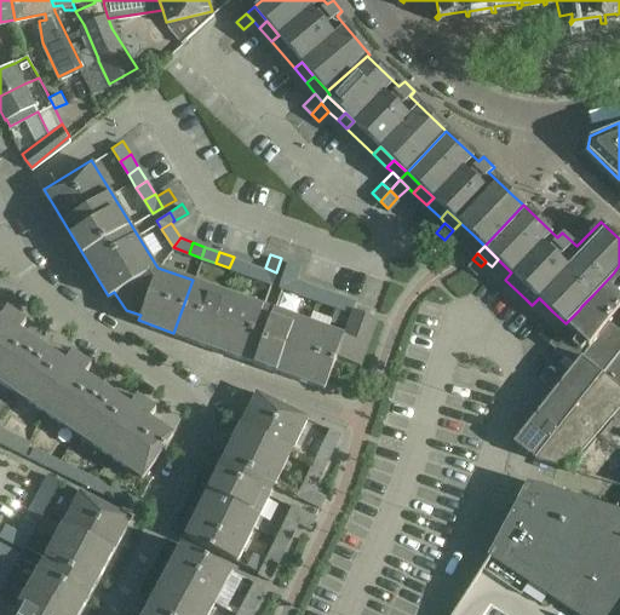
[(244,272),(247,262),(234,257),(229,268),(244,272)]
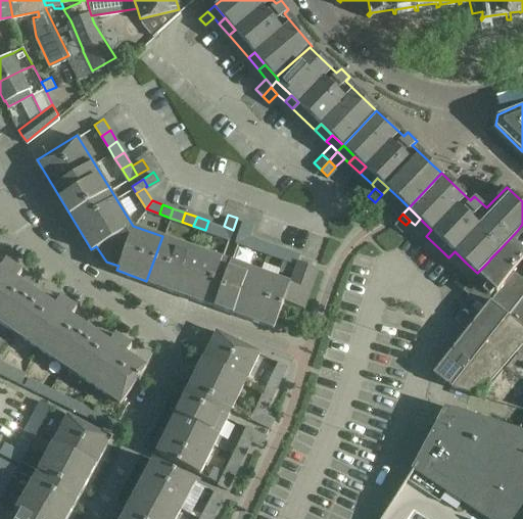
[(239,231),(248,234),(252,223),(243,219),(239,231)]
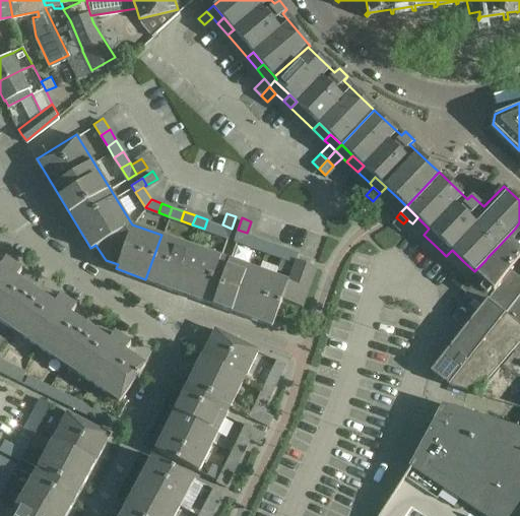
[(403,223),(396,217),(391,222),(398,229),(403,223)]
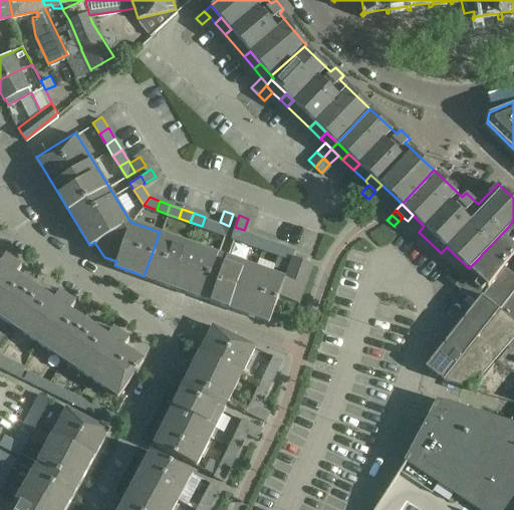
[(408,221),(419,232),(424,226),(413,215),(408,221)]
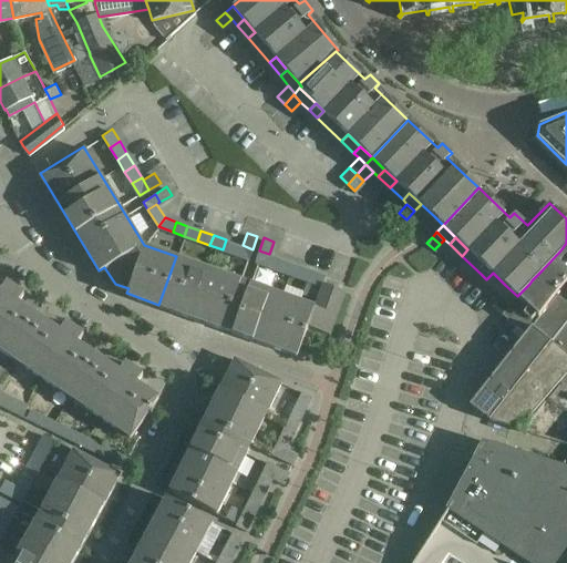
[(226,239),(223,249),(236,254),(239,244),(226,239)]
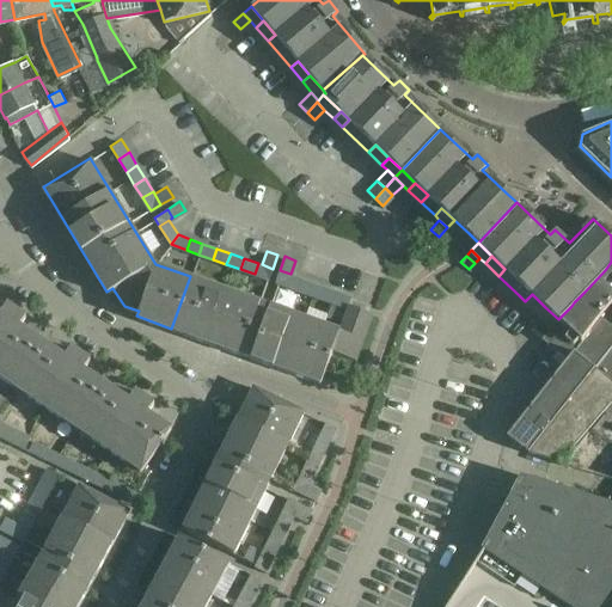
[(567,357),(594,323),(594,322),(611,299),(611,262),(605,270),(585,292),(574,302),(571,306),(558,319),(557,319),(551,326),(550,329),(542,337),(567,357)]
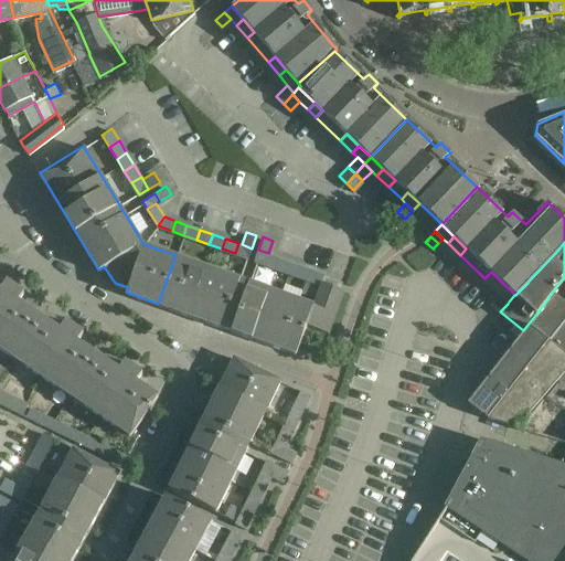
[(238,243),(235,253),(247,257),(252,249),(242,244),(238,243)]
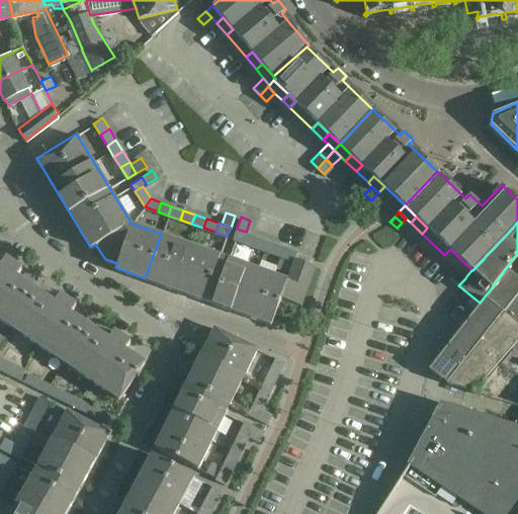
[(245,243),(249,233),(246,232),(237,229),(233,238),(245,243)]
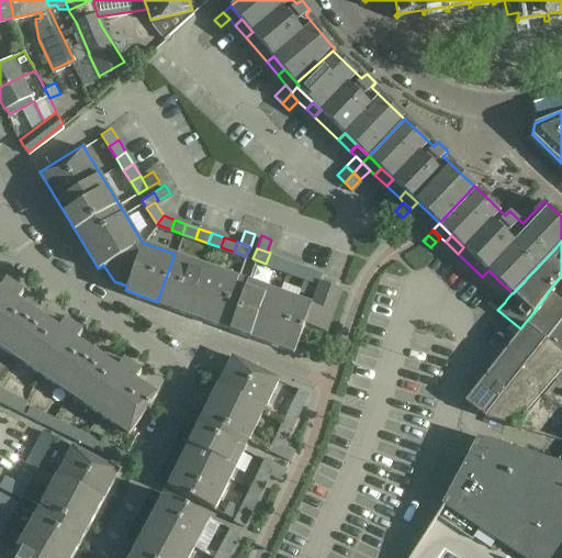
[(283,257),(270,253),(266,264),(279,268),(283,257)]
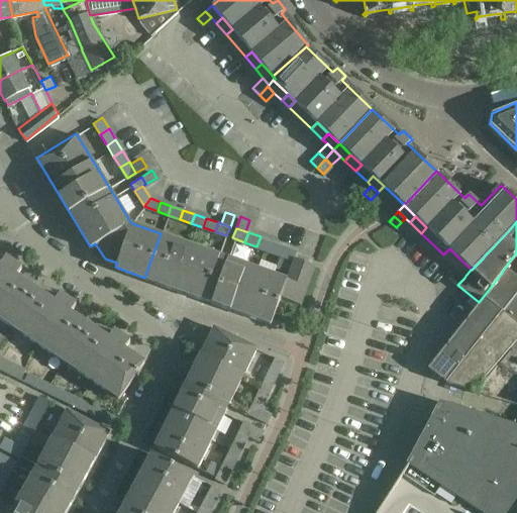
[(286,279),(161,233),(144,278),(271,322),(281,296),(280,296),(286,279)]
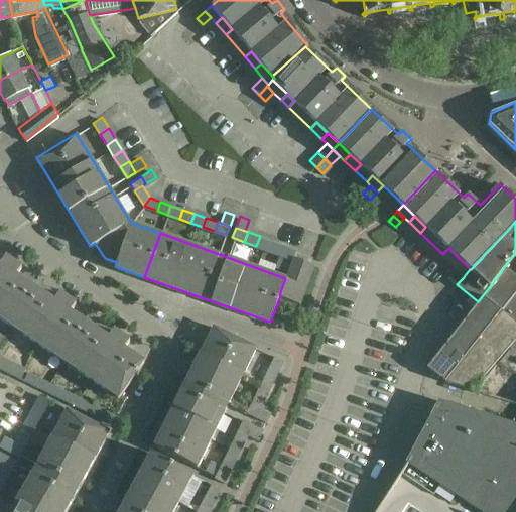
[(256,246),(268,250),(272,241),(260,236),(256,246)]
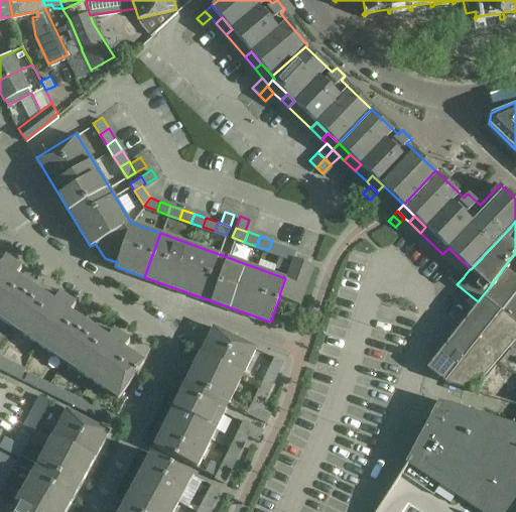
[(268,250),(280,255),(284,245),(272,241),(268,250)]
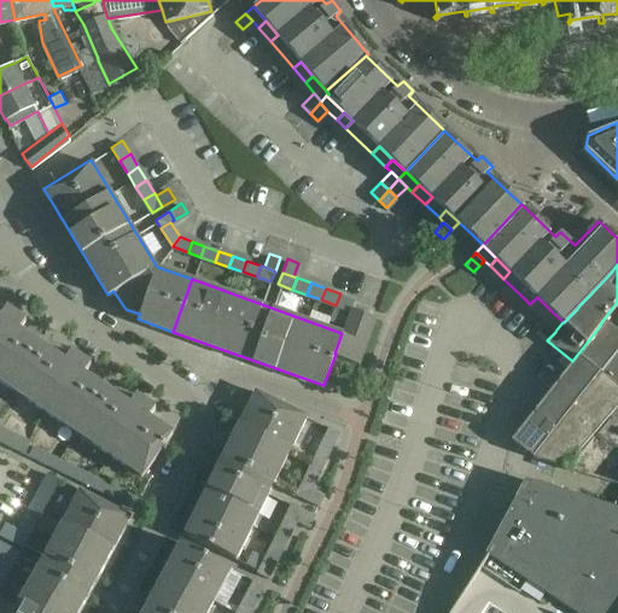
[(340,293),(336,305),(350,310),(351,307),(355,298),(340,293)]
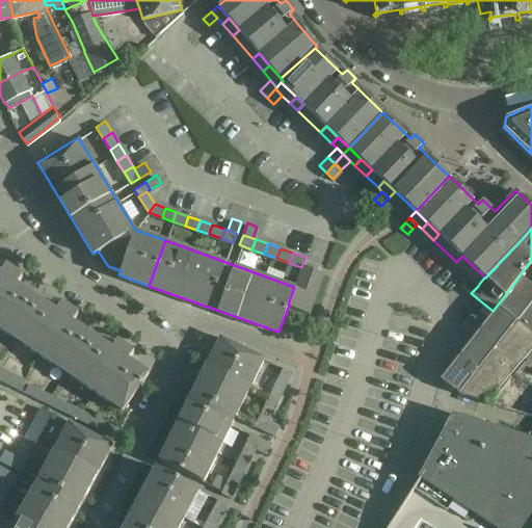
[(474,267),(462,256),(456,262),(468,273),(474,267)]
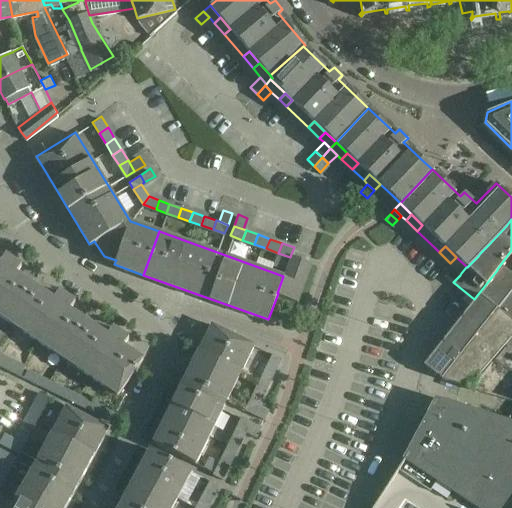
[(511,250),(497,269),(497,270),(474,299),(467,308),(423,363),(441,377),(469,343),(511,286),(511,250)]
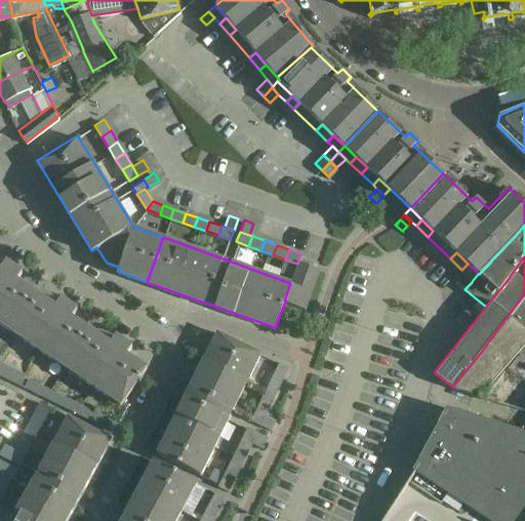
[(0,266),(0,322),(120,404),(146,366),(126,352),(131,344),(115,333),(110,342),(71,315),(77,307),(61,295),(54,305),(16,278),(22,270),(5,258),(0,266)]
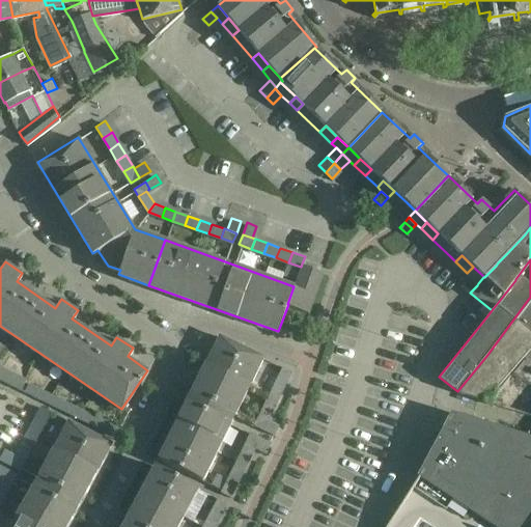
[(301,267),(294,286),(287,304),(288,304),(308,311),(323,271),(302,264),(301,267)]
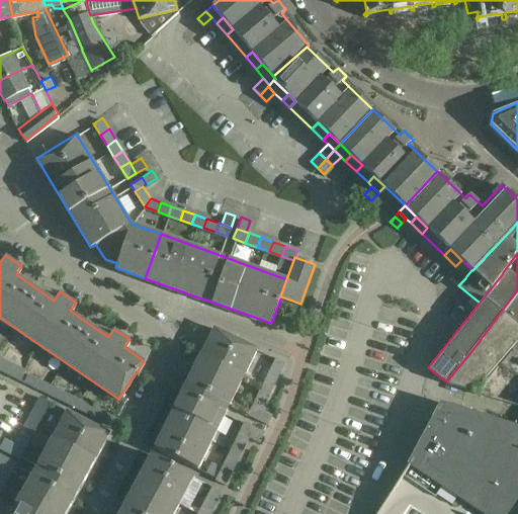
[(455,266),(459,270),(466,276),(471,270),(472,270),(461,260),(455,266)]
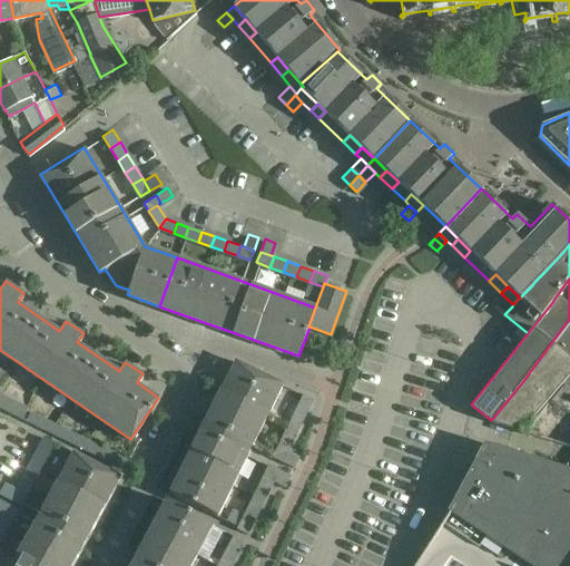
[(513,304),(505,298),(497,308),(503,314),(504,314),(512,306),(513,304)]
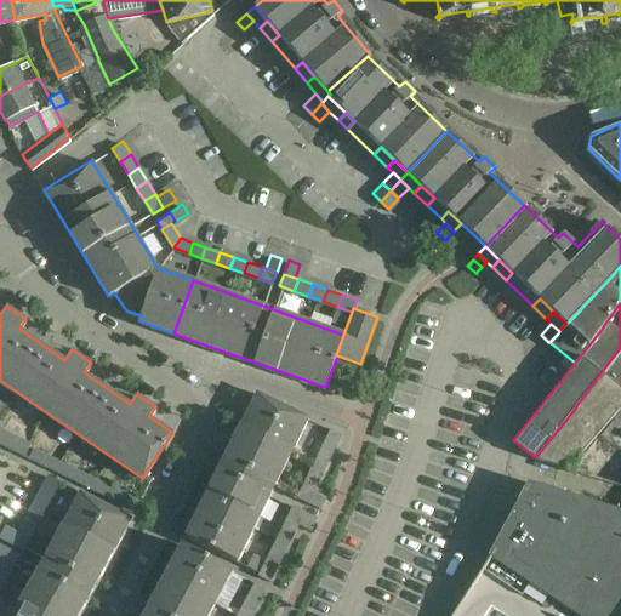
[(569,465),(620,404),(620,347),(569,416),(535,457),(568,467),(569,465)]
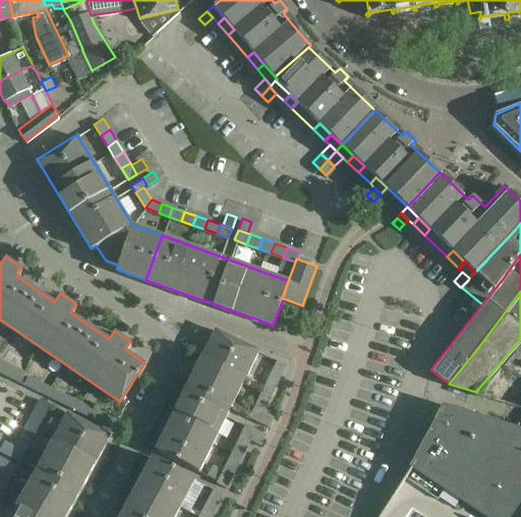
[(258,349),(216,328),(156,449),(198,470),(258,349)]
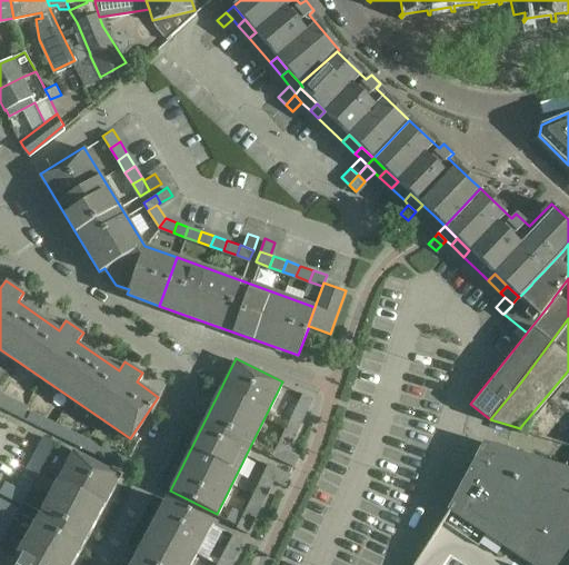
[(525,429),(568,443),(568,370),(521,426),(525,428),(525,429)]
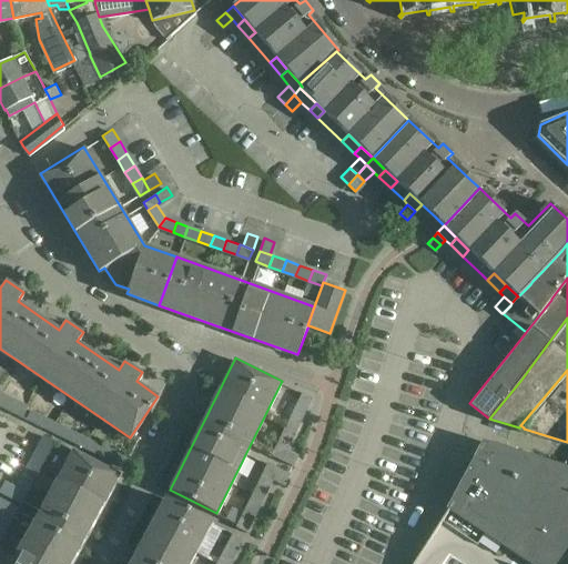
[(28,404),(0,390),(0,404),(22,415),(28,404)]
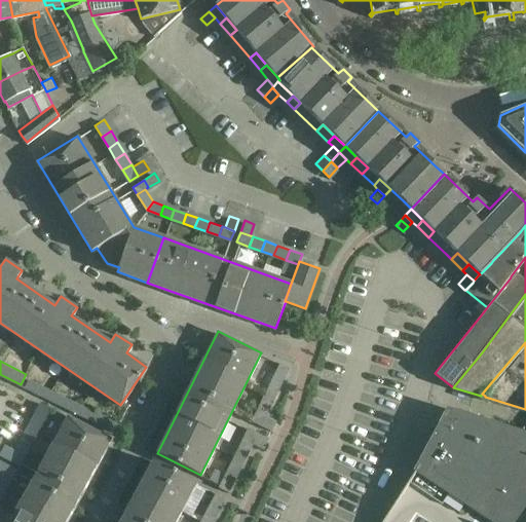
[(283,378),(288,366),(279,362),(273,373),(283,378)]
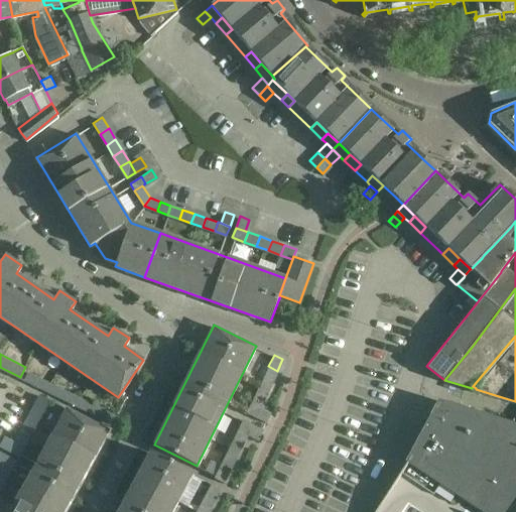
[(268,366),(263,378),(271,382),(277,371),(268,366)]
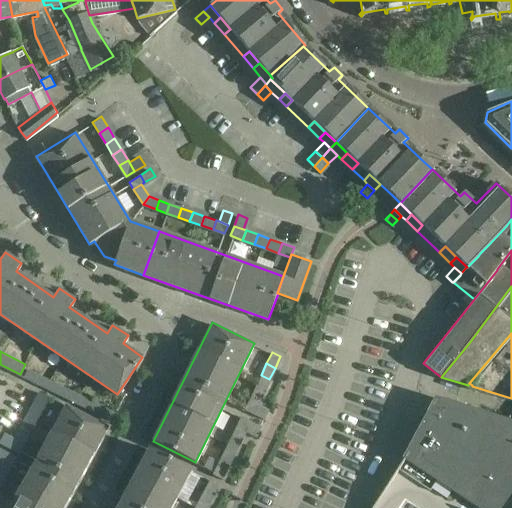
[(115,411),(27,368),(23,376),(111,419),(115,411)]
